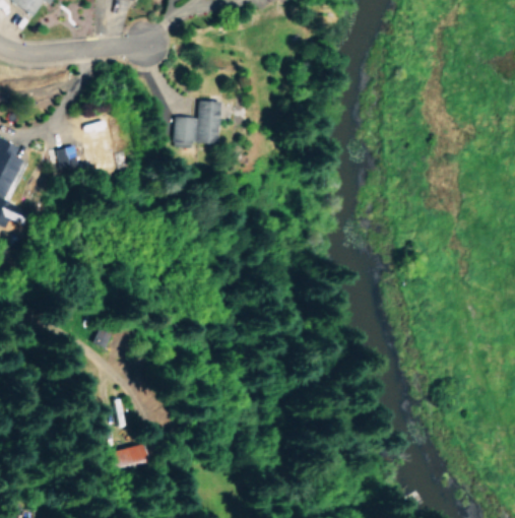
[(7,0),(31,15),(42,1),(49,6),(52,0),(7,0)]
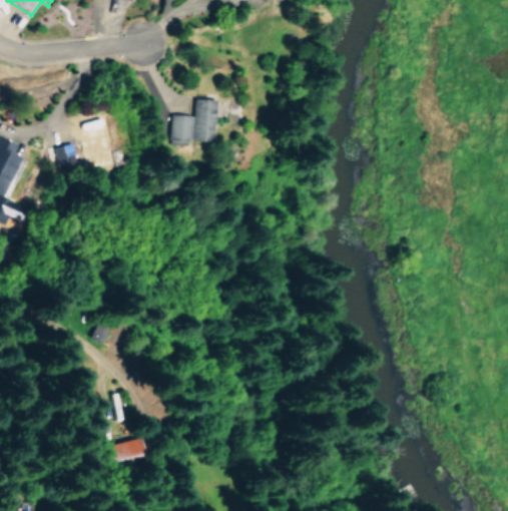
[(215,100),(195,99),(194,116),(173,115),(172,141),(215,142),(215,100)]
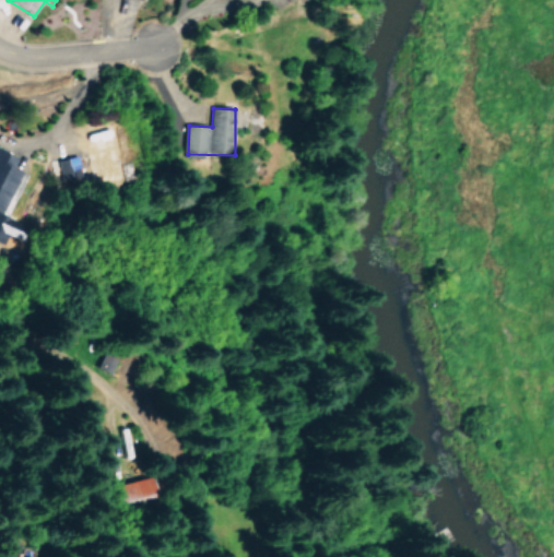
[(0,209),(6,212),(23,174),(13,168),(18,158),(0,150),(0,209)]
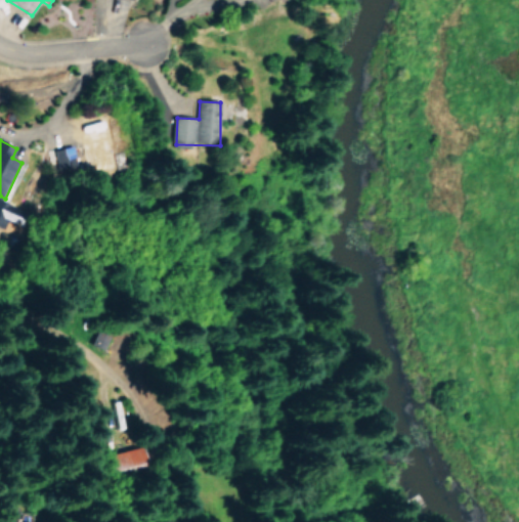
[(56,150),(61,170),(80,165),(75,146),(56,150)]
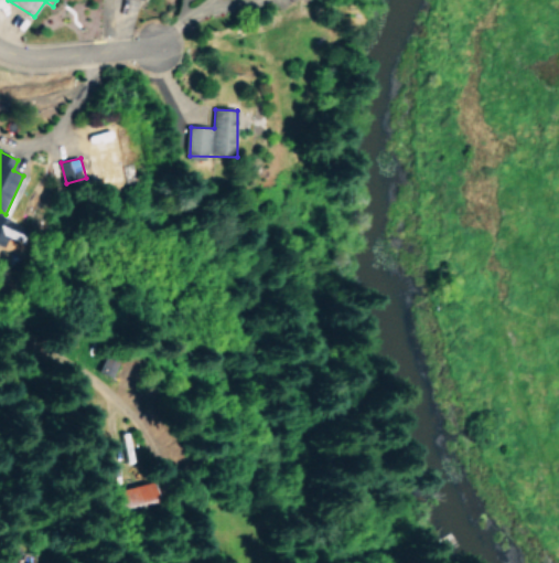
[(0,245),(10,250),(19,224),(0,216),(0,245)]
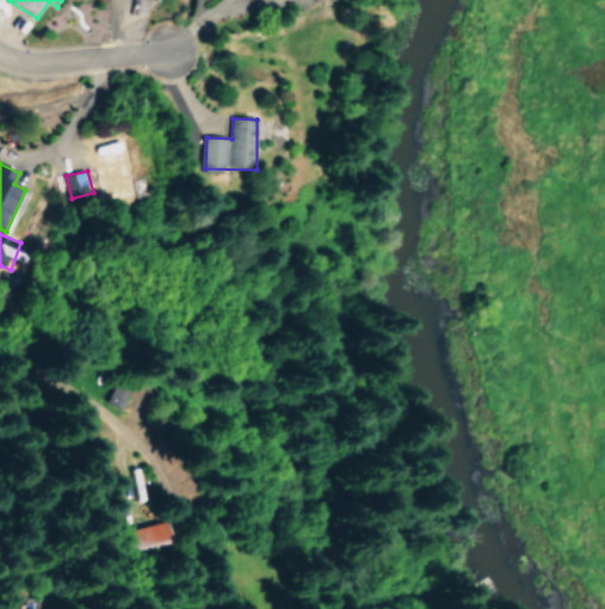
[(133,552),(176,540),(171,521),(128,533),(133,552)]
